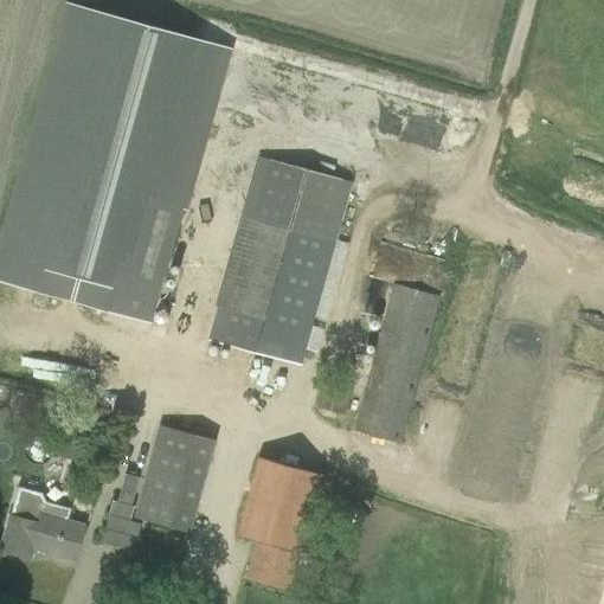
[(152,322),(229,46),(192,37),(71,2),(0,256),(0,280),(84,303),(152,322)]
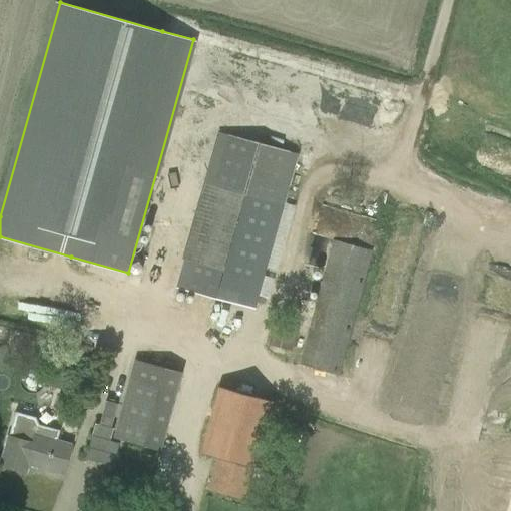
[(254,309),(299,153),(219,131),(176,287),(254,309)]
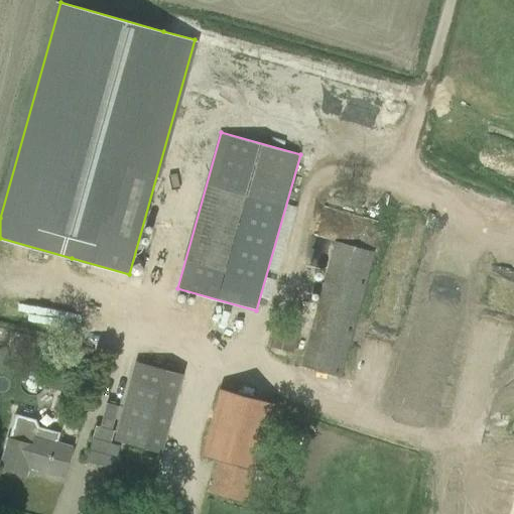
[(340,374),(373,251),(335,240),(301,364),(340,374)]
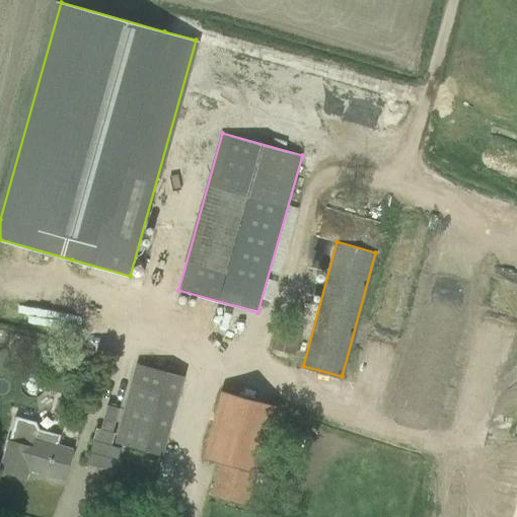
[(301,328),(277,323),(271,348),(295,354),(301,328)]
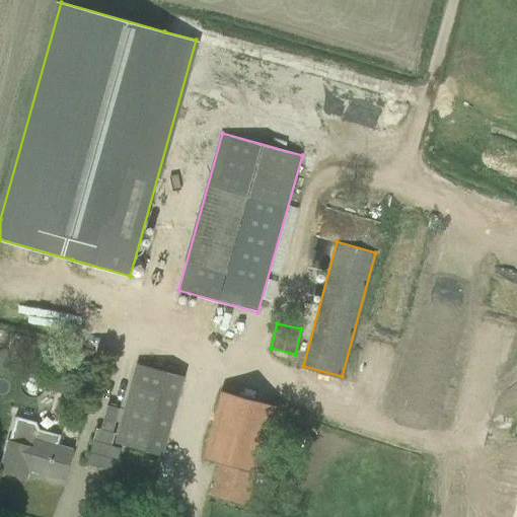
[(68,339),(52,388),(81,397),(97,349),(68,339)]
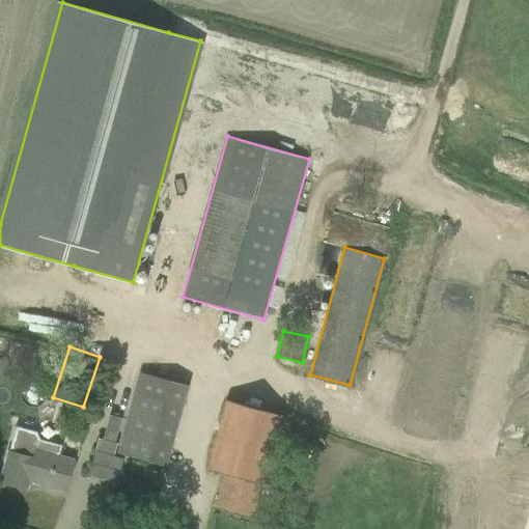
[(189,384),(140,371),(117,452),(166,466),(189,384)]
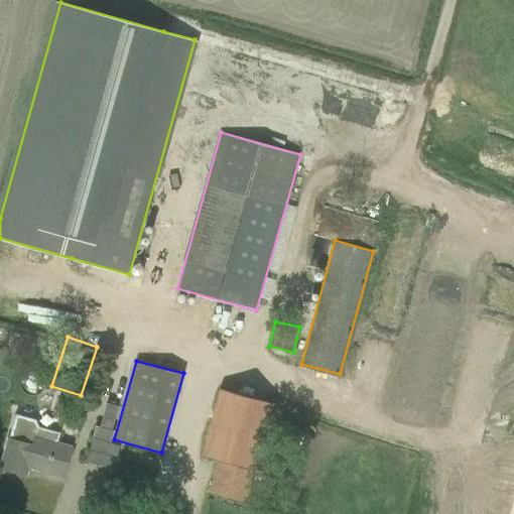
[(221,388),(209,434),(204,454),(219,458),(210,491),(247,501),(274,403),(221,388)]
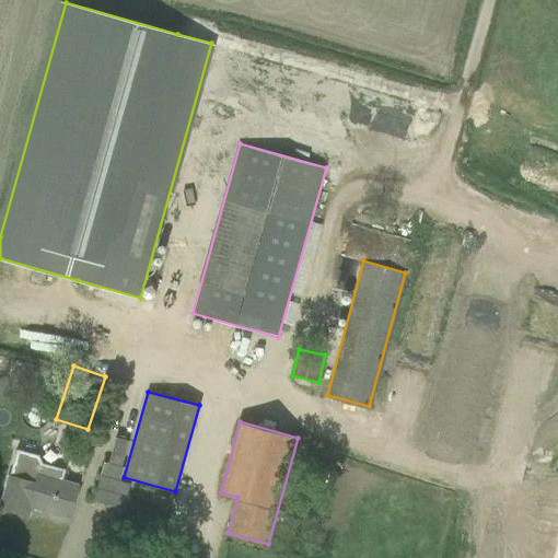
[(105,462),(94,500),(124,508),(130,484),(120,480),(124,467),(121,467),(129,440),(117,437),(109,463),(105,462)]
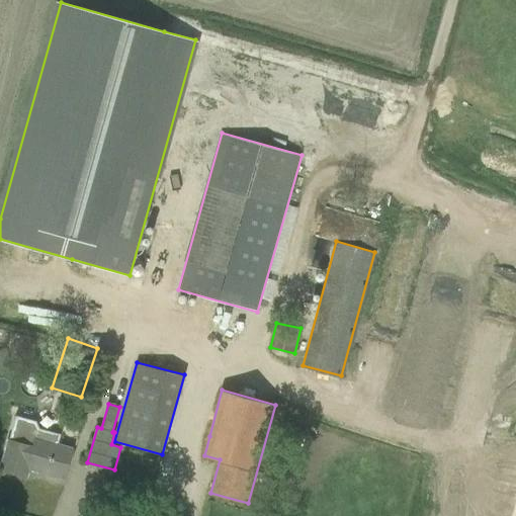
[(16,414),(7,449),(1,468),(27,476),(29,467),(65,478),(73,448),(58,444),(61,433),(39,427),(37,420),(16,414)]
